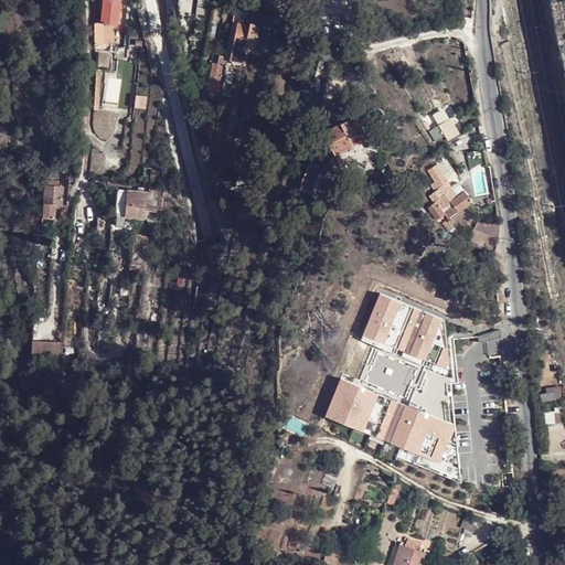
[(121,4),(103,3),(100,21),(102,21),(119,22),(121,4)]
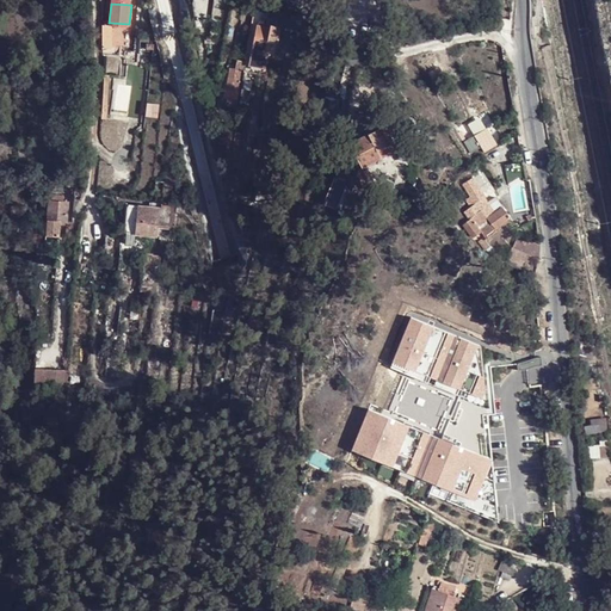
[(273,44),(278,29),(272,26),(266,25),(265,29),(260,28),(263,19),(258,17),(246,63),(265,68),(271,44),(273,44)]
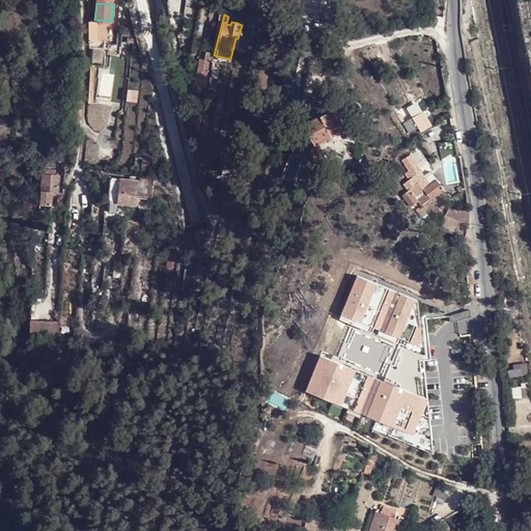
[(87,20),(88,44),(91,43),(94,42),(95,20),(94,20),(87,20)]
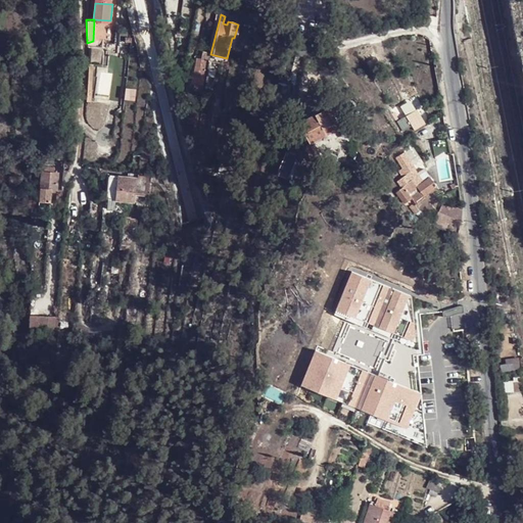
[(200,95),(207,55),(201,53),(200,59),(192,58),(187,91),(200,95)]
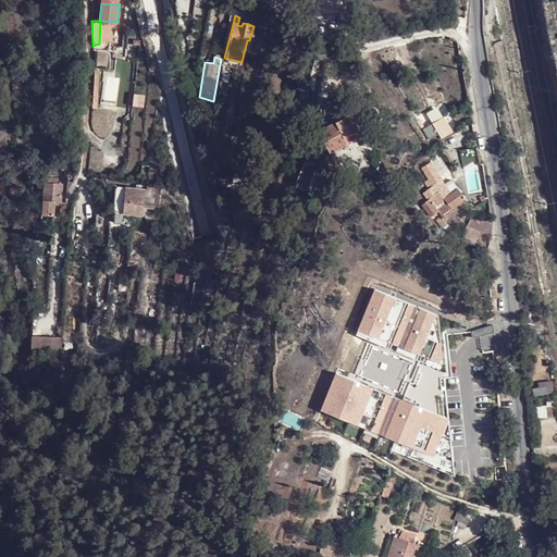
[(91,67),(89,110),(95,110),(100,69),(91,67)]
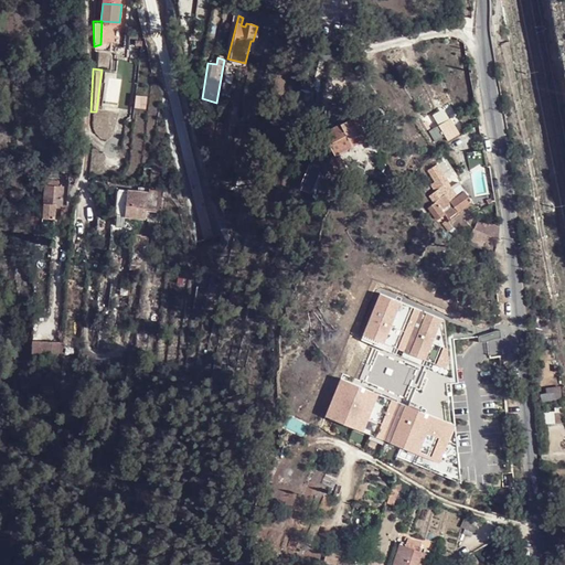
[(348,139),(369,129),(360,112),(321,131),(334,156),(351,148),(348,139)]
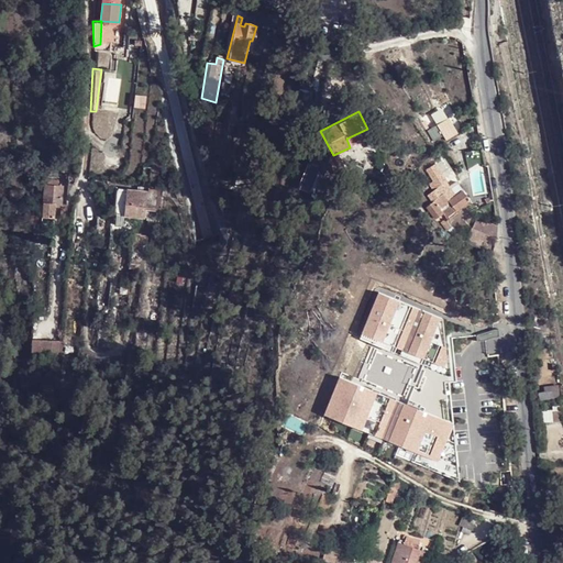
[(203,123),(201,127),(201,132),(207,133),(207,140),(212,141),(213,125),(203,123)]
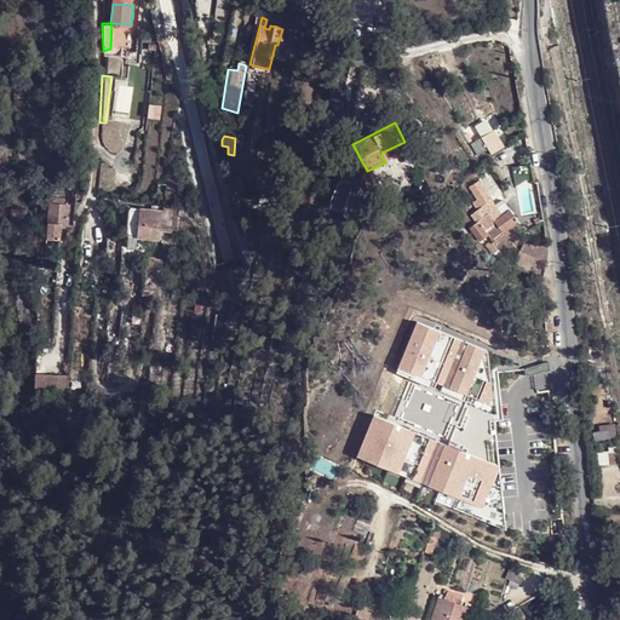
[(494,158),(505,150),(495,136),(484,143),(494,158)]
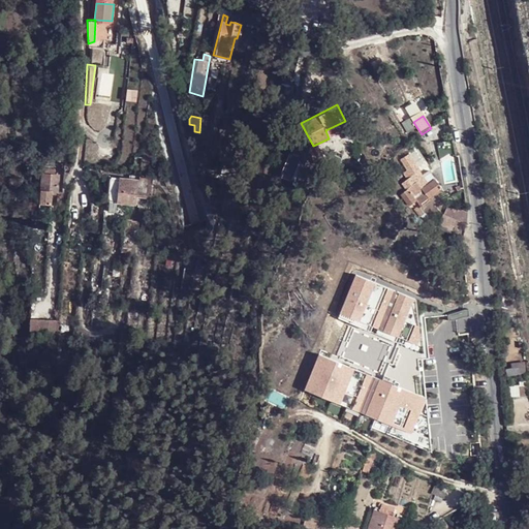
[(325,130),(329,138),(348,128),(345,121),(325,130)]
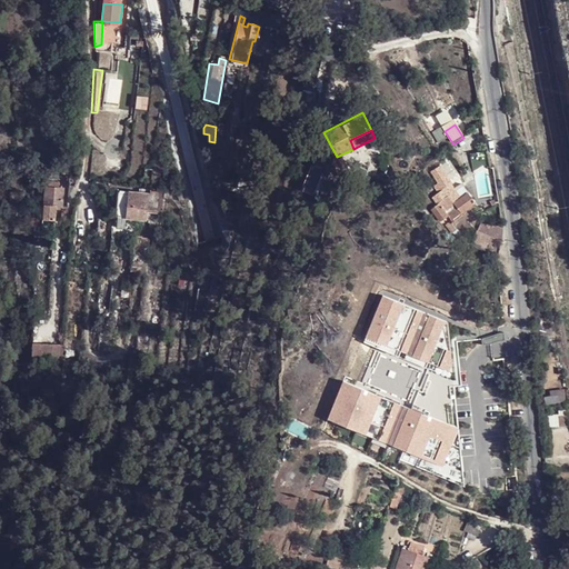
[(438,196),(450,187),(450,186),(441,167),(431,171),(438,185),(435,187),(438,196)]
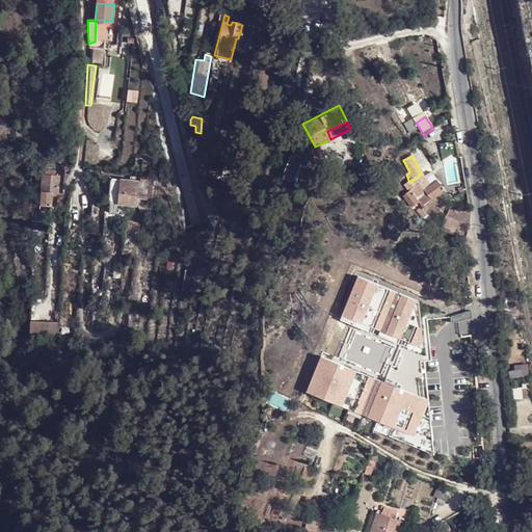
[(229,179),(232,165),(225,163),(222,178),(229,179)]
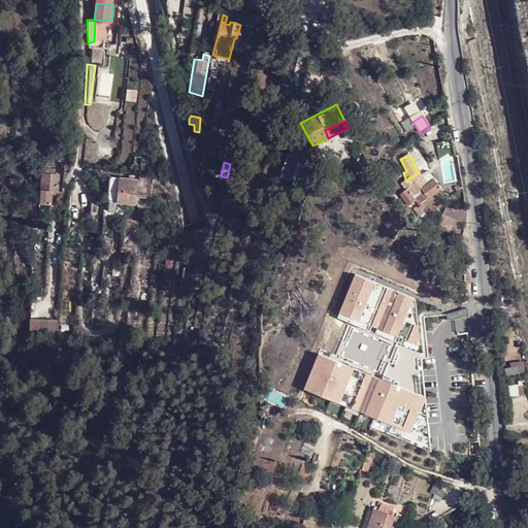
[(37,202),(51,203),(52,191),(56,192),(57,176),(54,176),(55,168),(42,167),(41,171),(40,172),(38,188),(37,202)]
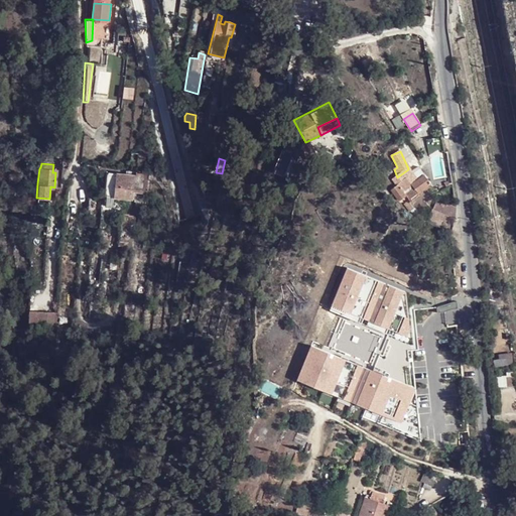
[(425,174),(415,177),(408,169),(397,177),(393,180),(397,186),(391,190),(398,200),(399,200),(404,196),(408,201),(410,203),(412,202),(411,200),(431,183),(425,174)]
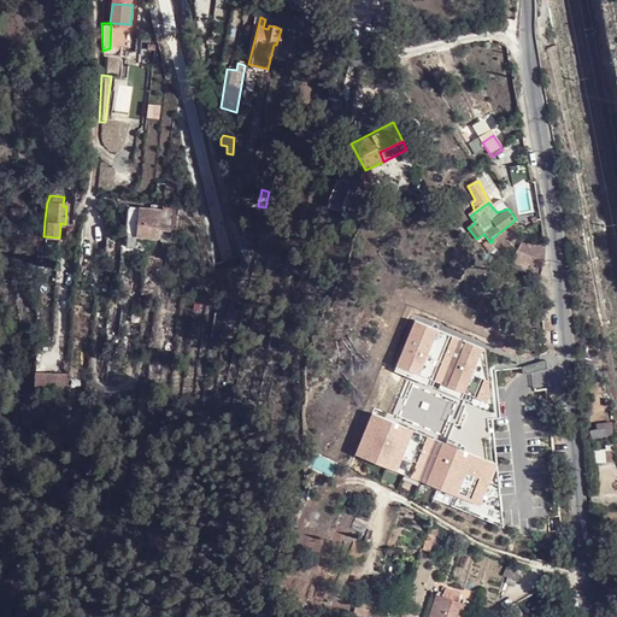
[(128,236),(158,240),(162,221),(165,221),(164,228),(176,229),(178,209),(154,205),(153,210),(131,207),(128,236)]
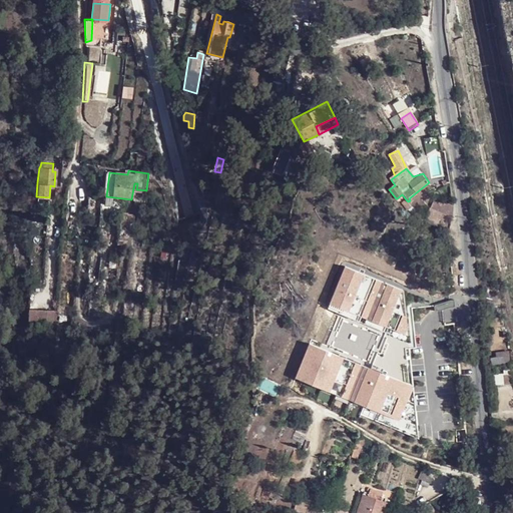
[(453,219),(452,207),(448,205),(447,210),(442,207),(440,214),(453,220),(453,219)]
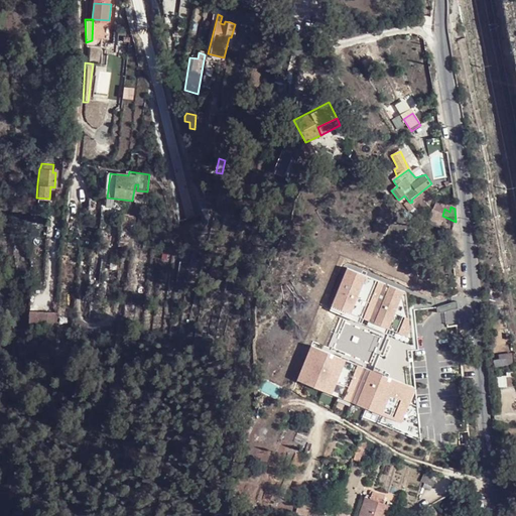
[(403,289),(345,266),(330,305),(342,310),(411,342),(403,289)]
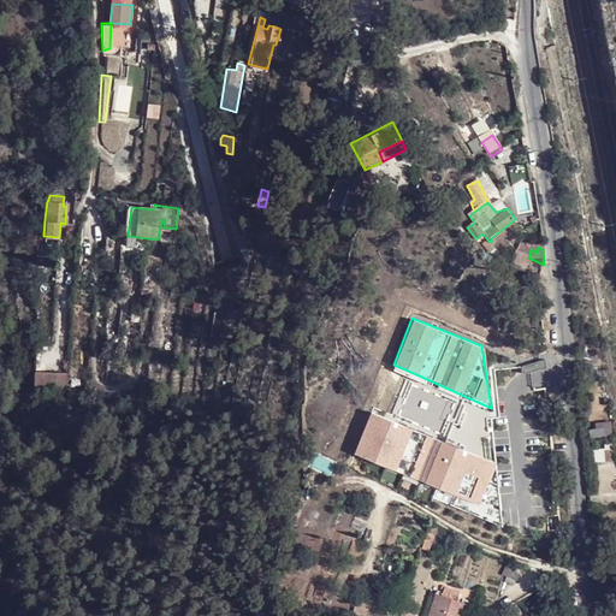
[(389,420),(495,462),(491,408),(408,371),(389,420)]
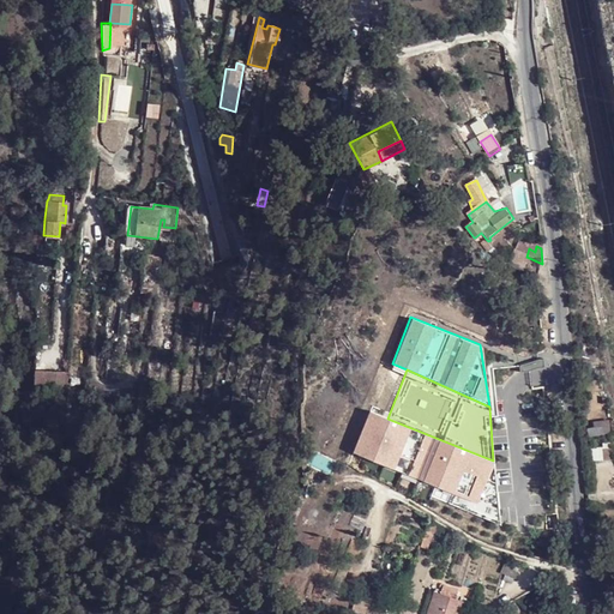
[(38,389),(60,389),(61,373),(40,372),(38,389)]
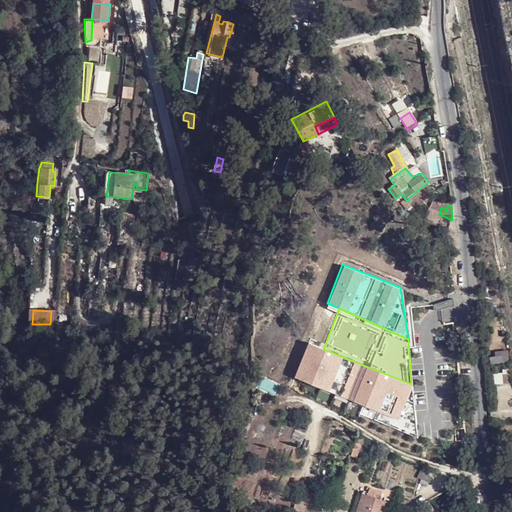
[(308,343),(291,384),(417,436),(415,418),(411,384),(323,349),(308,343)]
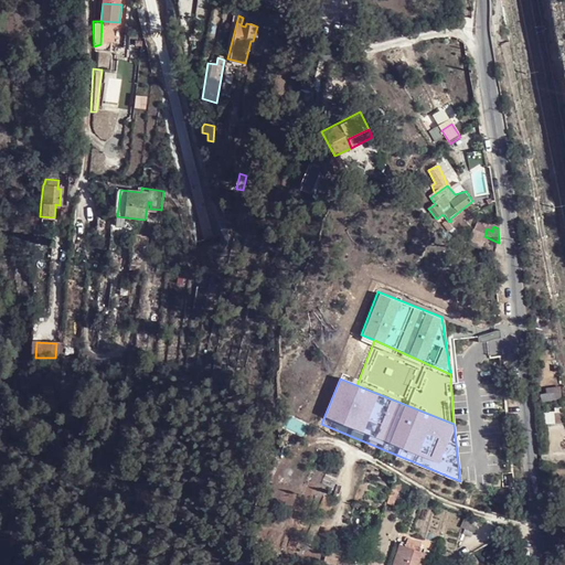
[(561,417),(560,406),(545,407),(545,418),(561,417)]
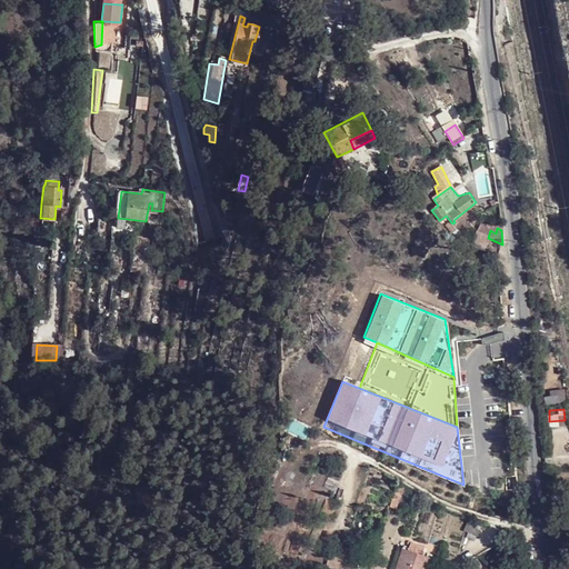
[(319,486),(330,488),(333,476),(323,472),(319,486)]
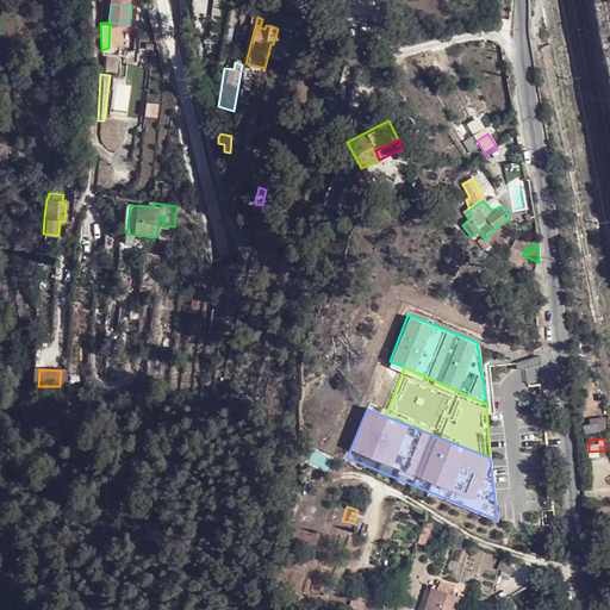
[(428,518),(427,517),(416,547),(427,551),(437,524),(428,518)]
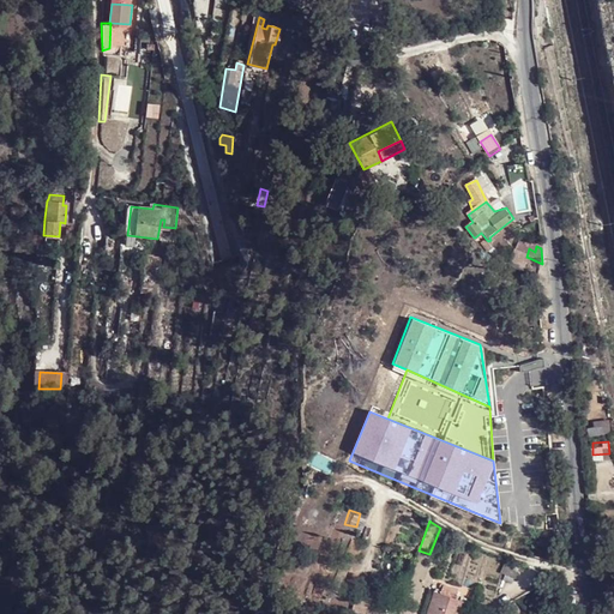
[(344,557),(349,558),(353,548),(356,540),(349,539),(344,557)]
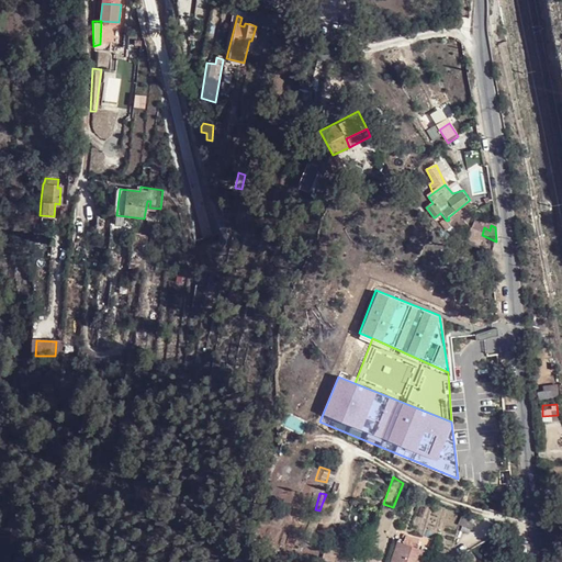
[(323,502),(319,510),(327,513),(332,495),(326,494),(323,502)]
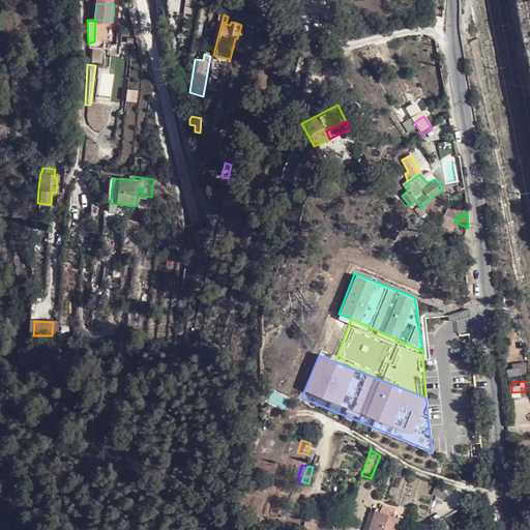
[(447,502),(451,491),(438,486),(435,497),(447,502)]
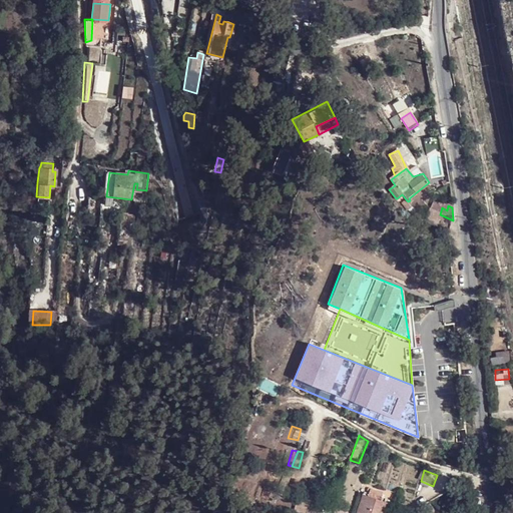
[(260,497),(267,499),(271,489),(263,486),(260,497)]
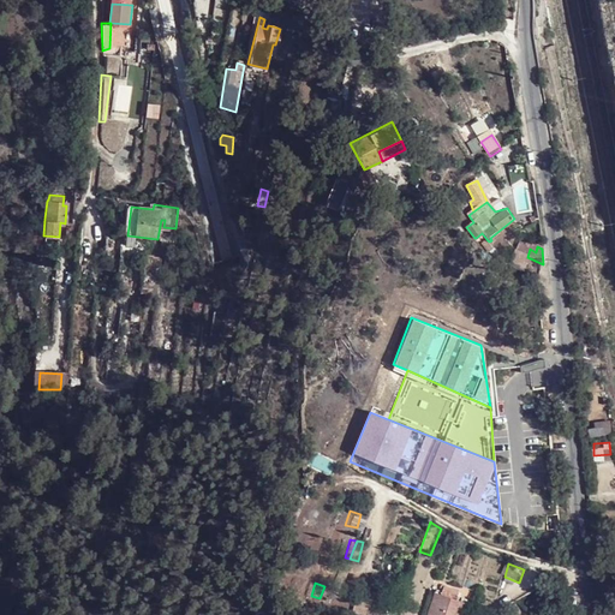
[(463,614),(467,602),(459,601),(461,591),(446,586),(443,596),(436,595),(429,614),(463,614)]
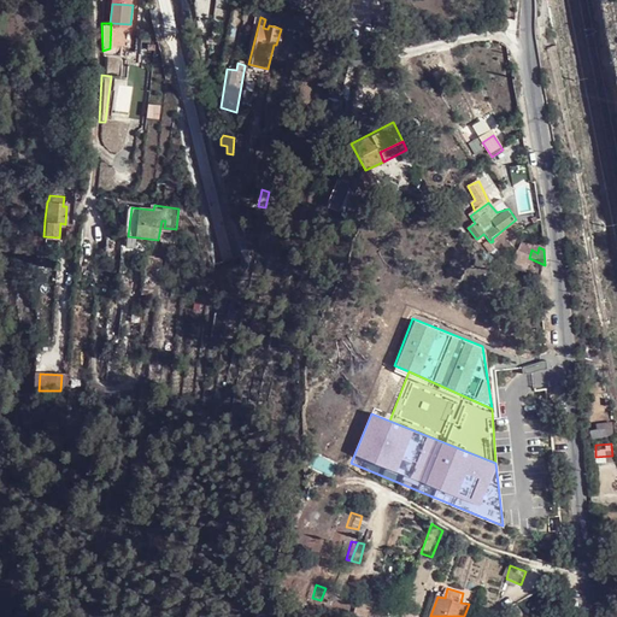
[(357,616),(394,616),(395,611),(375,606),(376,598),(363,595),(357,616)]
